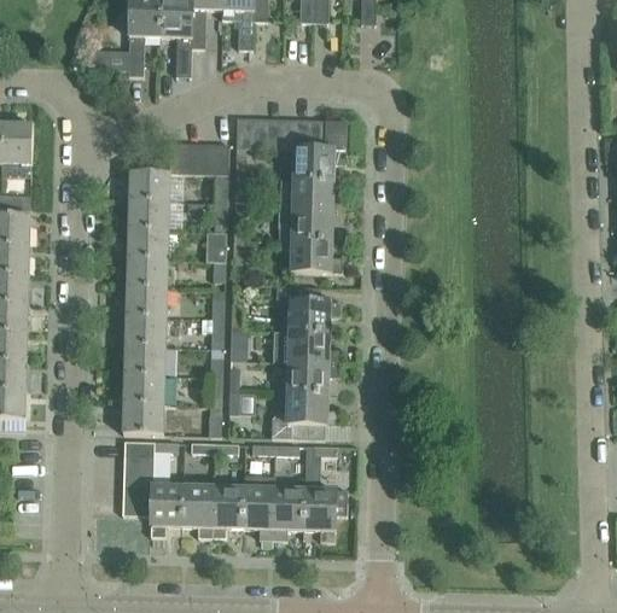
[(129,0),(127,76),(143,76),(144,36),(159,38),(161,0),(129,0)]
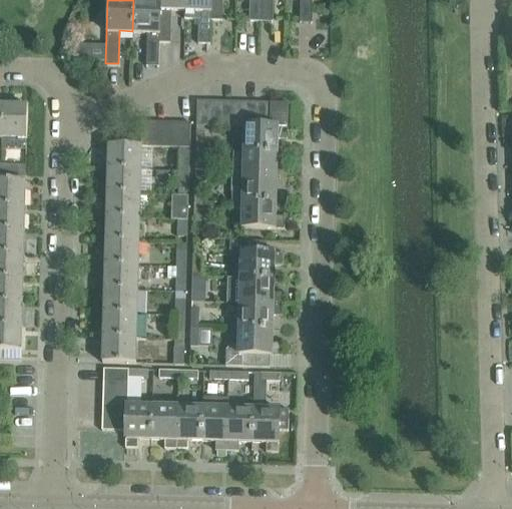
[(133,0),(132,31),(146,31),(145,64),(156,64),(158,0),(133,0)]
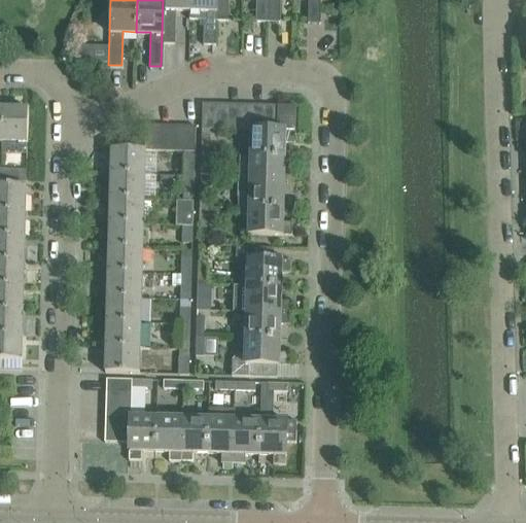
[(163,0),(161,66),(162,66),(163,41),(174,42),(175,8),(189,8),(188,0),(163,0)]
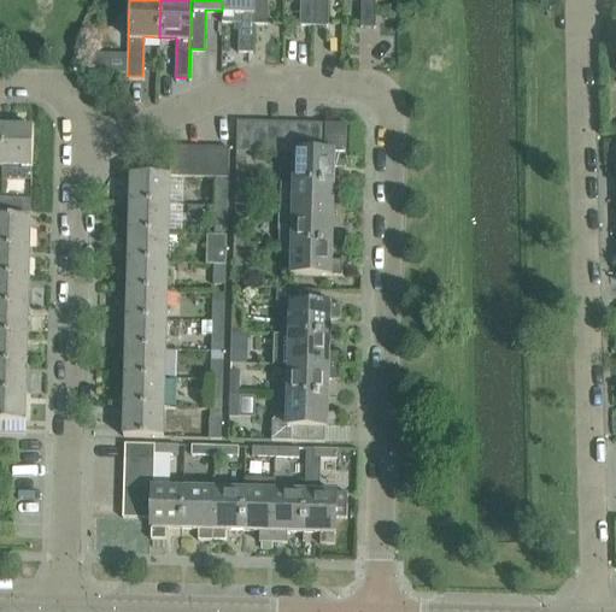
[(221,0),(222,10),(221,19),(238,19),(236,49),(251,51),(252,0),(221,0)]
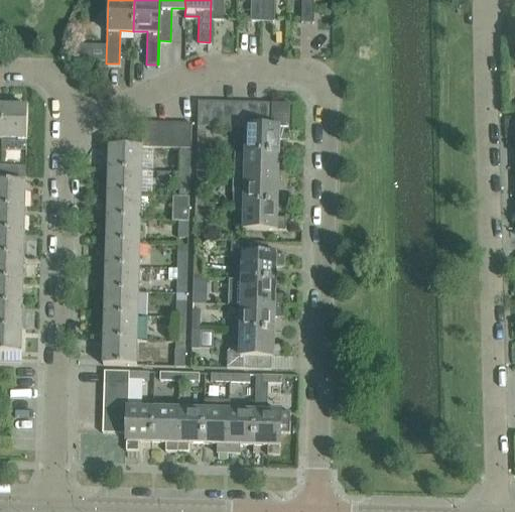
[(211,0),(210,42),(211,42),(211,18),(223,18),(223,0),(211,0)]
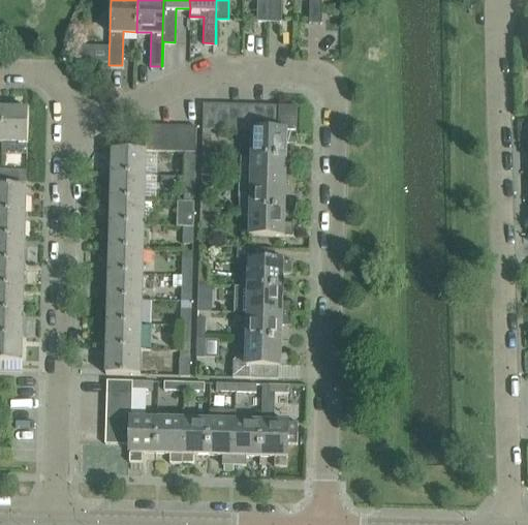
[(268,20),(268,0),(256,0),(255,20),(268,20)]
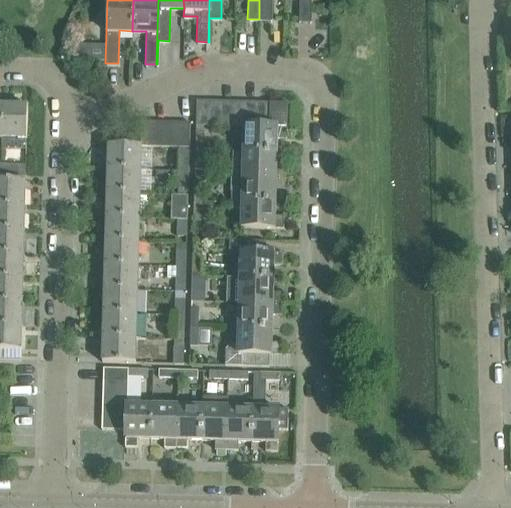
[(259,0),(259,19),(271,19),(271,0),(259,0)]
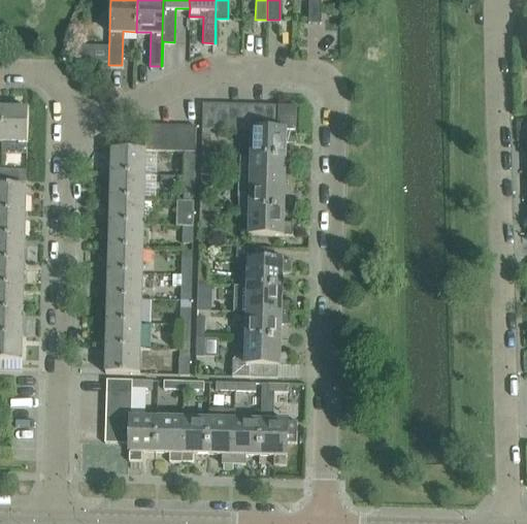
[(307,0),(307,21),(320,21),(320,0),(307,0)]
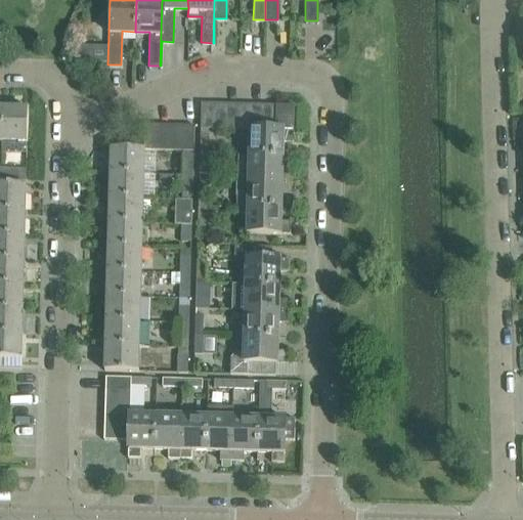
[(88,43),(80,43),(75,58),(88,59),(88,43)]
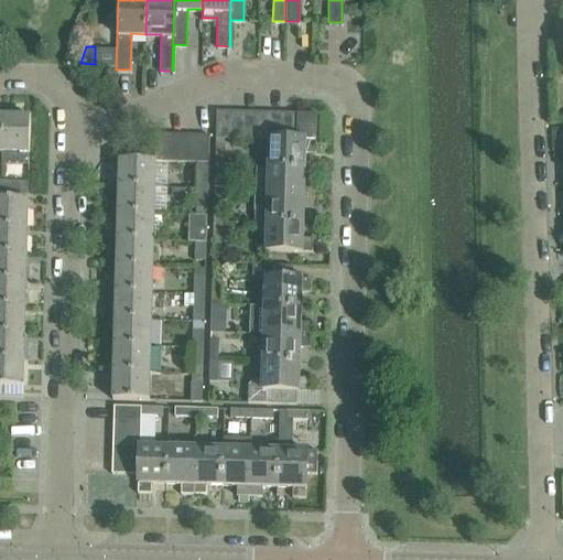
[(229,136),(230,108),(216,108),(215,136),(224,136),(229,136)]
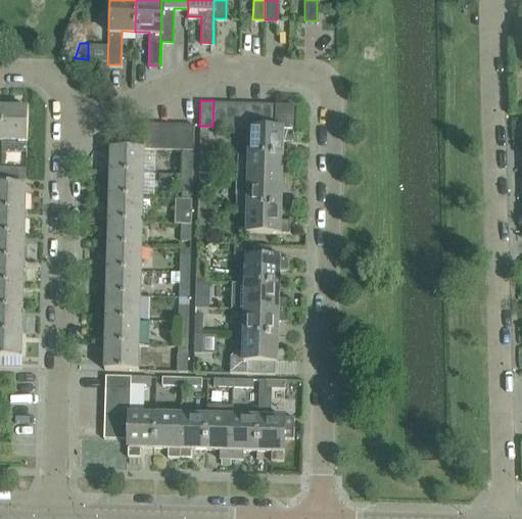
[(225,127),(226,101),(214,100),(212,126),(225,127)]
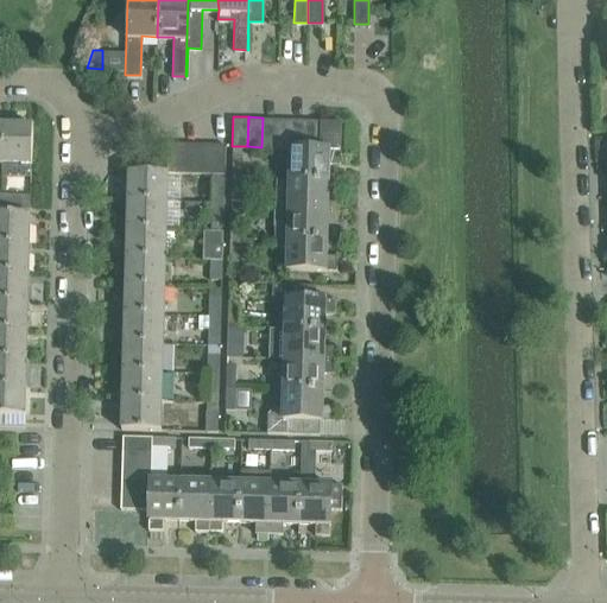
[(276,147),(277,118),(263,118),(261,147),(276,147)]
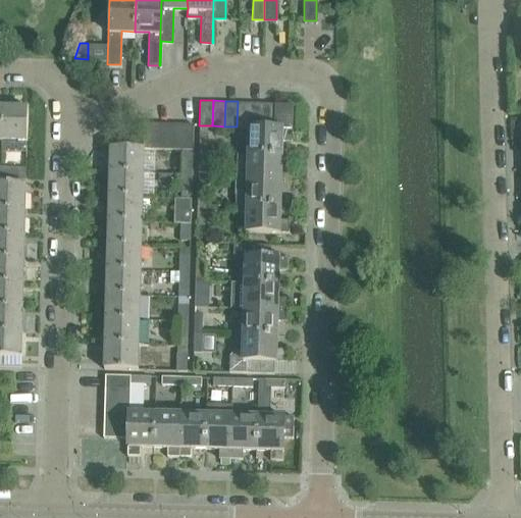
[(249,125),(249,101),(238,101),(237,126),(248,126),(248,125),(249,125)]
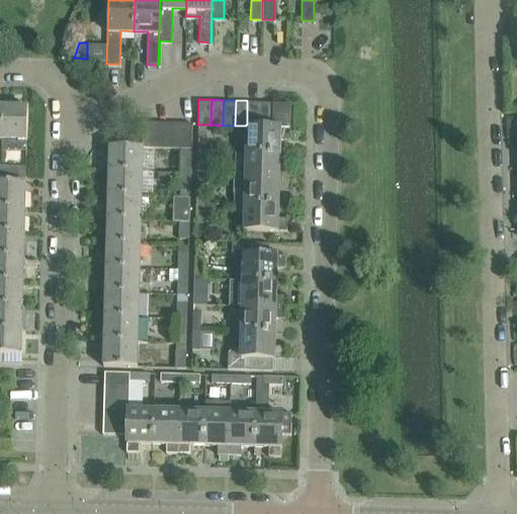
[(259,125),(259,101),(247,100),(247,124),(259,125)]
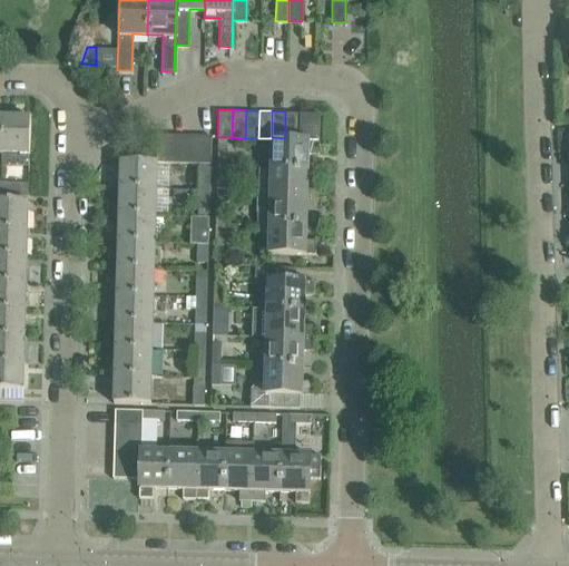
[(272,137),(271,137),(271,138),(271,166),(307,167),(307,152),(317,153),(319,138),(319,111),(300,111),(298,138),(285,138),(272,137)]
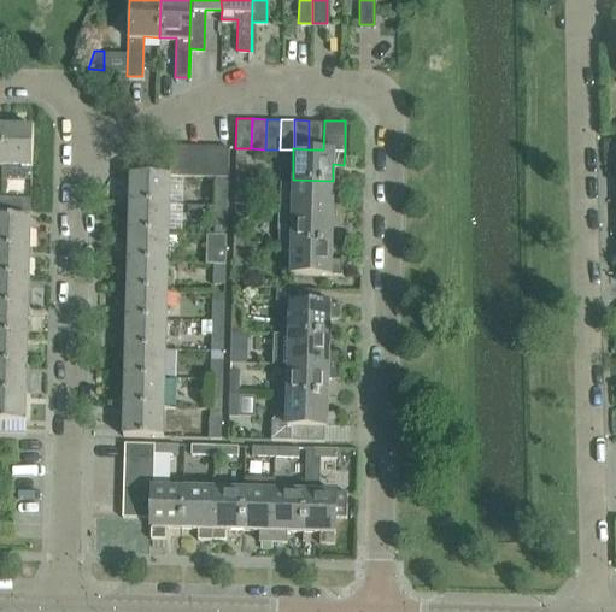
[(309,121),(309,149),(323,149),(324,121),(309,121)]
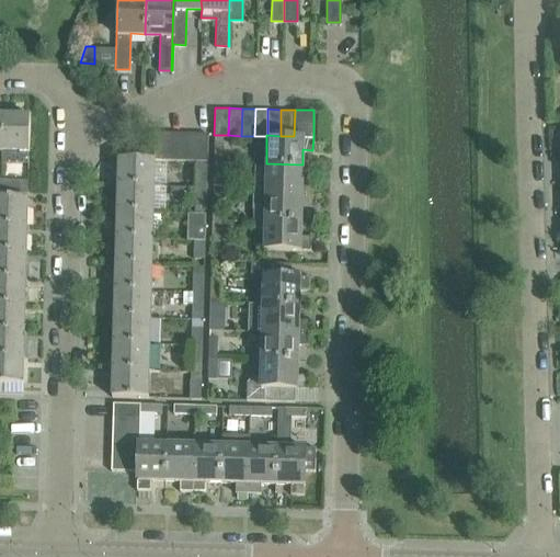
[(2,149),(1,160),(27,160),(29,149),(30,113),(2,112),(2,149)]
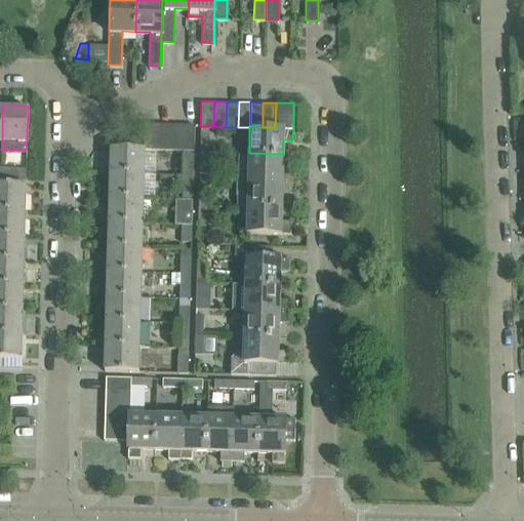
[(156,122),(145,122),(144,122),(143,147),(144,147),(144,148),(155,148),(156,122)]
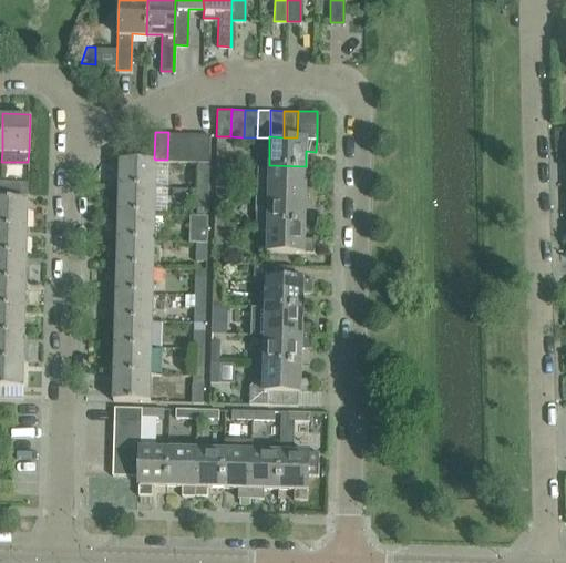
[(167,160),(181,161),(182,132),(168,132),(167,160)]
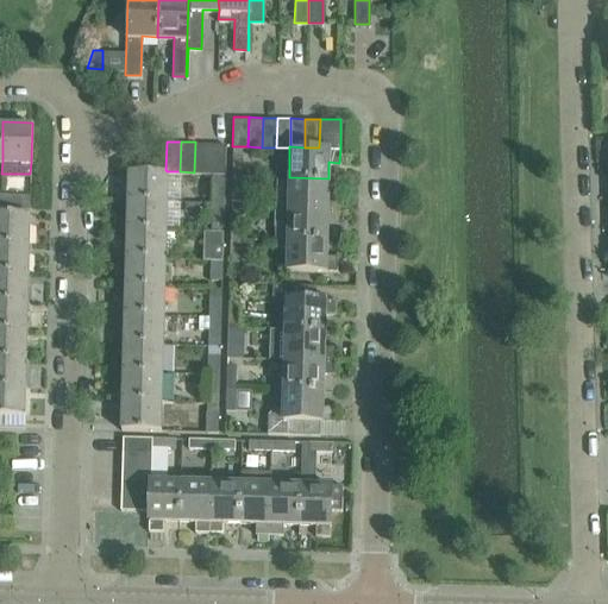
[(194,172),(210,172),(210,143),(195,142),(194,172)]
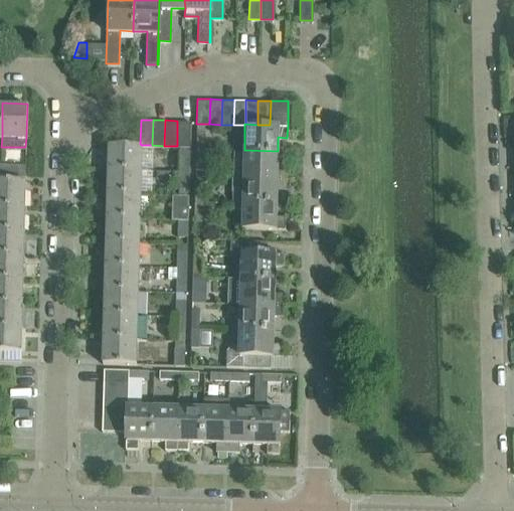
[(177,146),(179,146),(189,146),(190,121),(177,121),(177,146)]
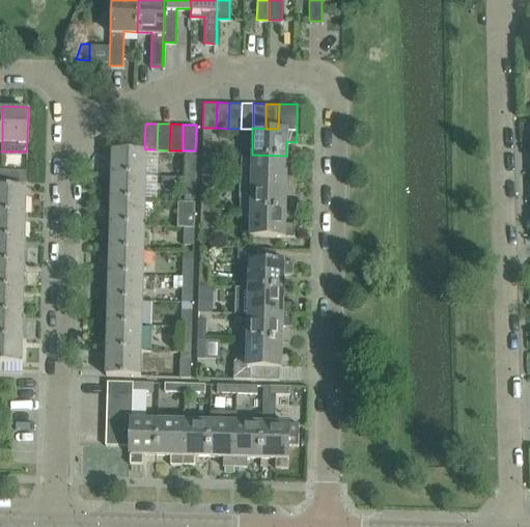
[(201,154),(211,154),(211,128),(202,128),(201,154)]
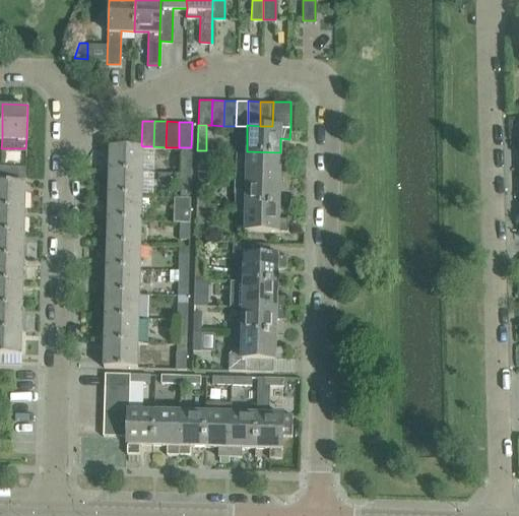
[(141,170),(142,146),(142,145),(141,145),(109,144),(109,170),(141,170)]
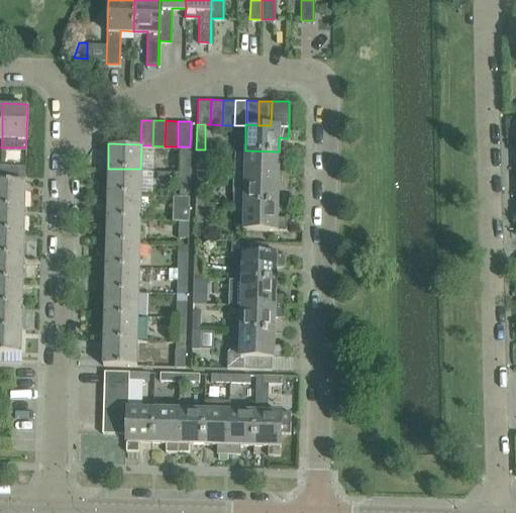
[(180,146),(180,170),(190,171),(190,146),(180,146)]
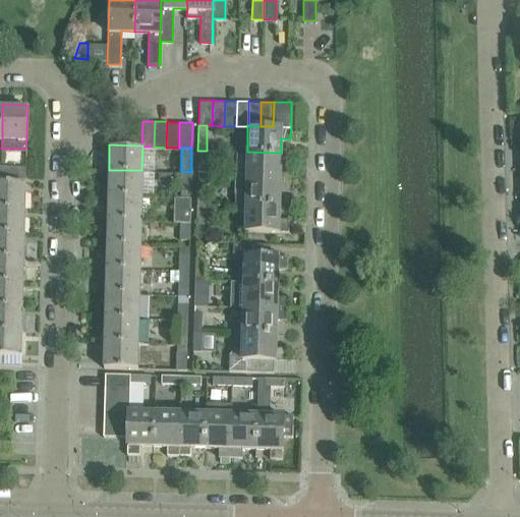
[(197,151),(197,170),(206,170),(207,151),(197,151)]
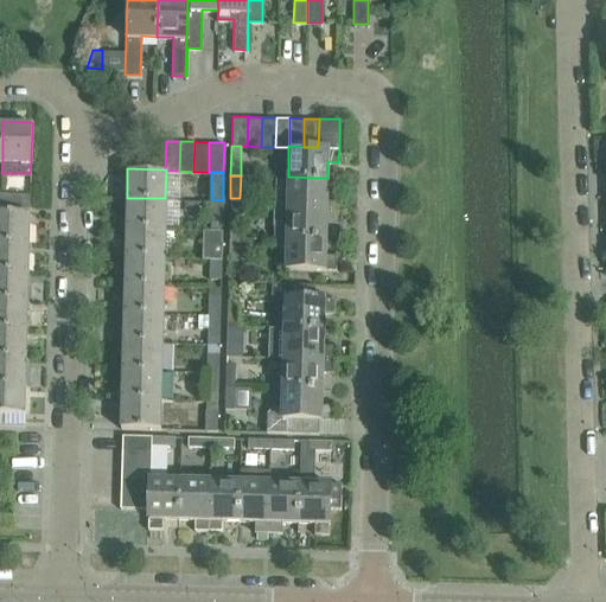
[(275,177),(274,206),(337,207),(337,194),(326,193),(327,178),(288,177),(275,177)]
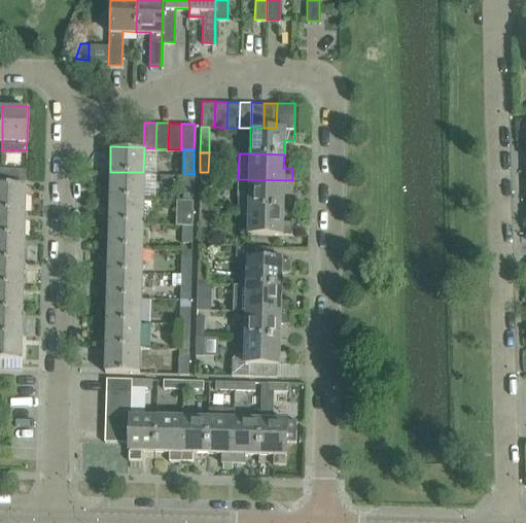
[(1,167),(1,176),(18,177),(18,167),(1,167)]
